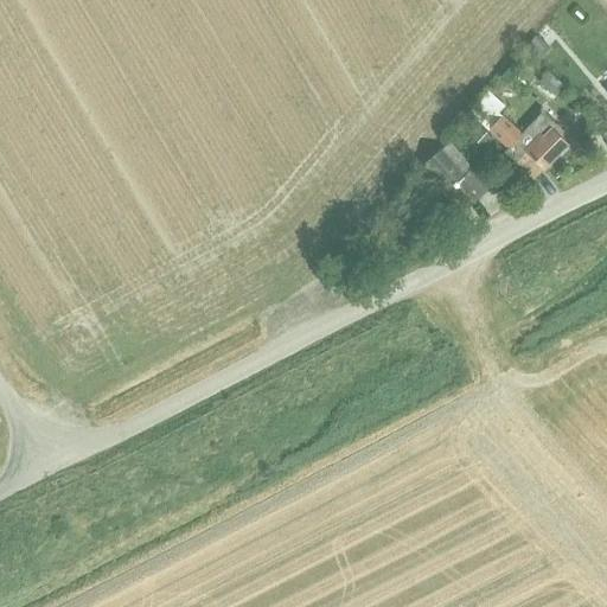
[(536,37),(525,49),(540,61),(549,49),(536,37)]
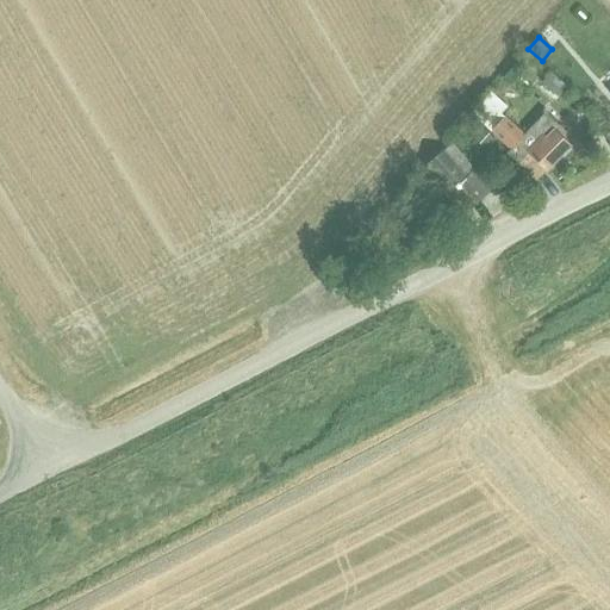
[(551,72),(542,81),(561,99),(571,88),(551,72)]
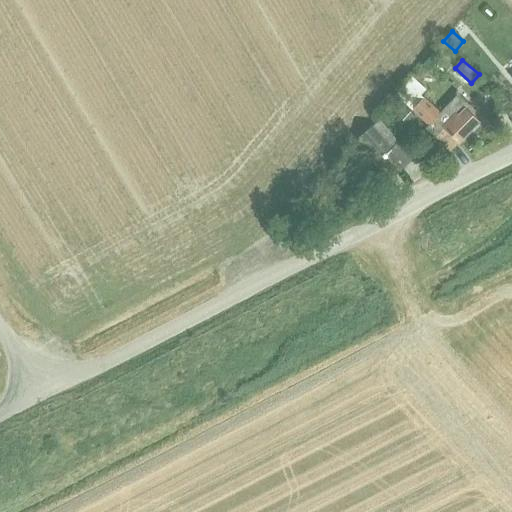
[(478,122),(472,117),(477,113),(469,105),(458,117),(447,106),(440,114),(419,94),(425,88),(412,76),(395,94),(428,126),(426,127),(450,151),(478,122)]
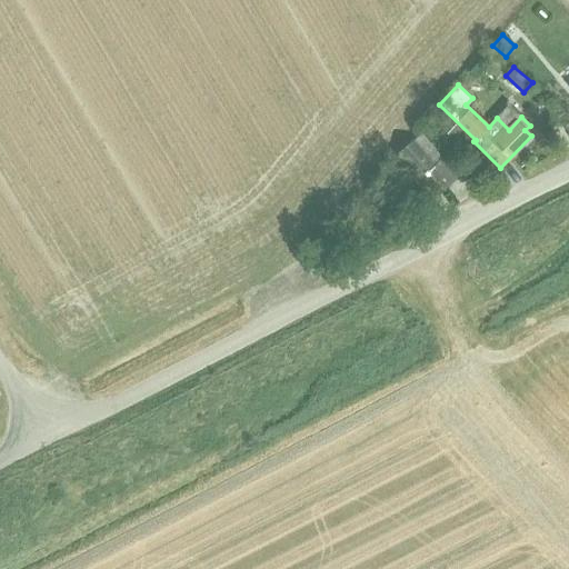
[(450,120),(441,129),(452,140),(461,131),(450,120)]
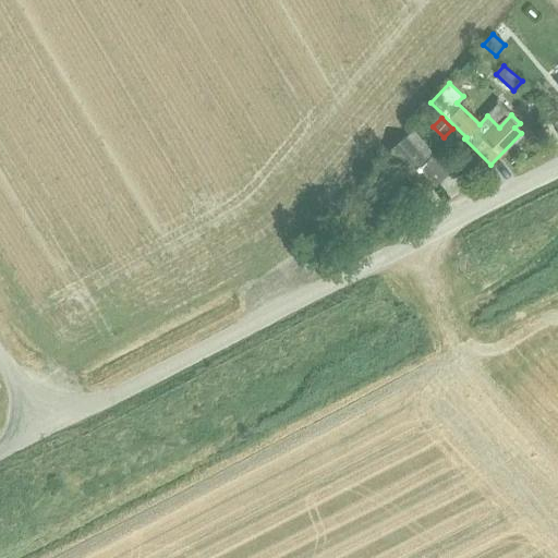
[(424,193),(452,169),(438,153),(434,155),(414,131),(389,153),(424,193)]
